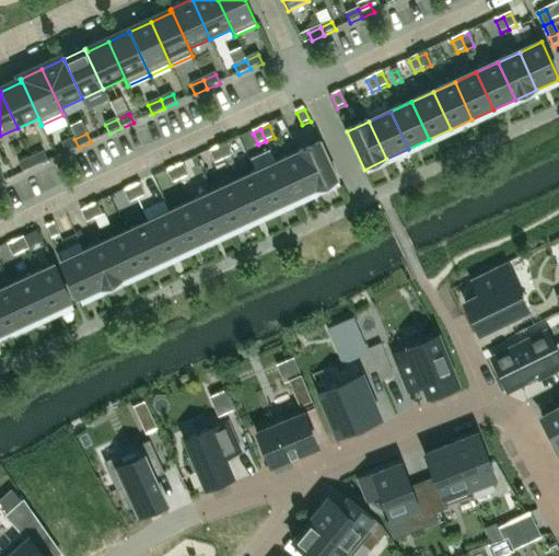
[(79,148),(74,139),(62,145),(67,154),(79,148)]
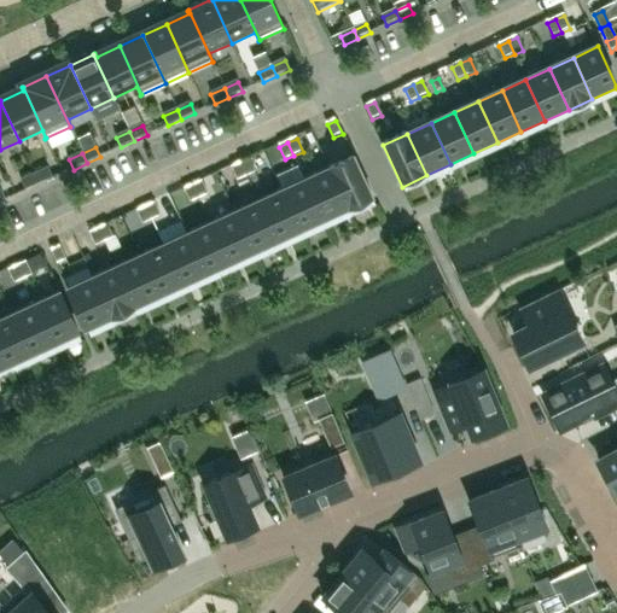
[(348,211),(373,200),(354,158),(330,170),(348,211)]
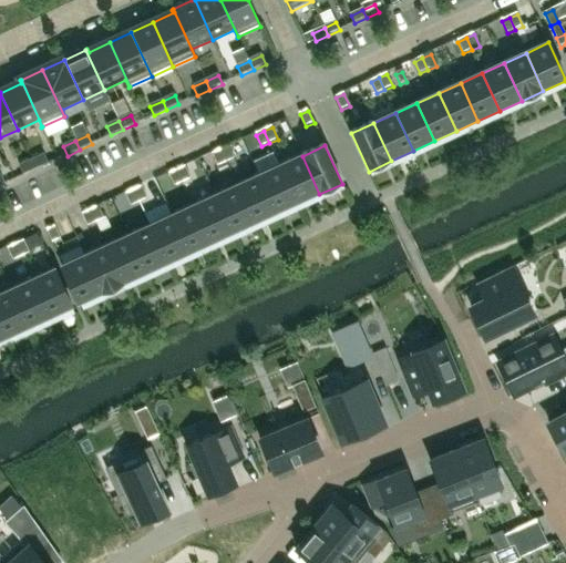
[(226,163),(234,160),(228,147),(220,151),(226,163)]
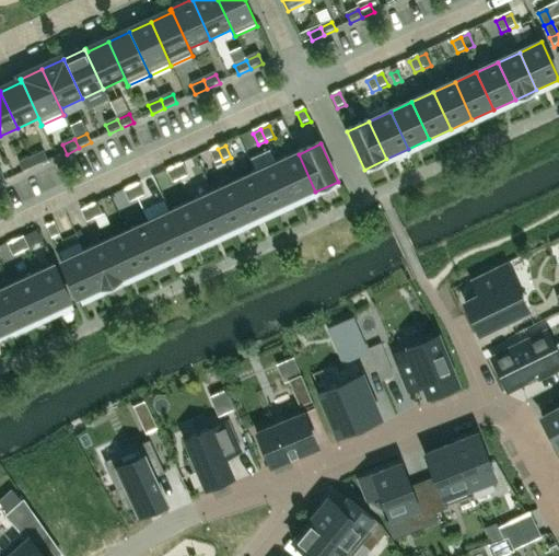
[(223,161),(218,149),(210,153),(216,165),(223,161)]
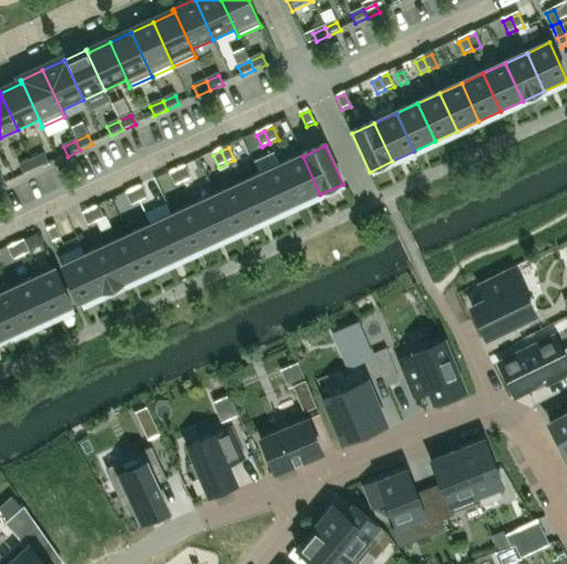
[(49,164),(44,155),(32,161),(37,170),(49,164)]
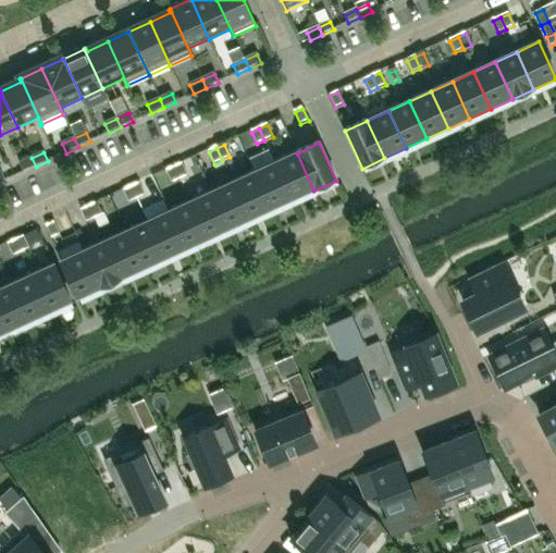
[(297,154),(275,163),(293,200),(313,191),(297,154)]
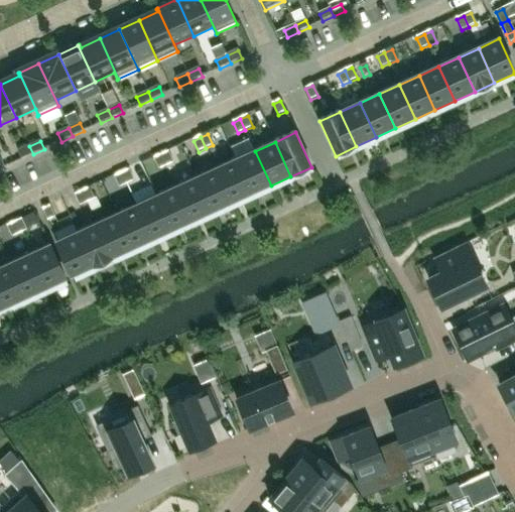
[(33,154),(29,146),(17,151),(21,160),(33,154)]
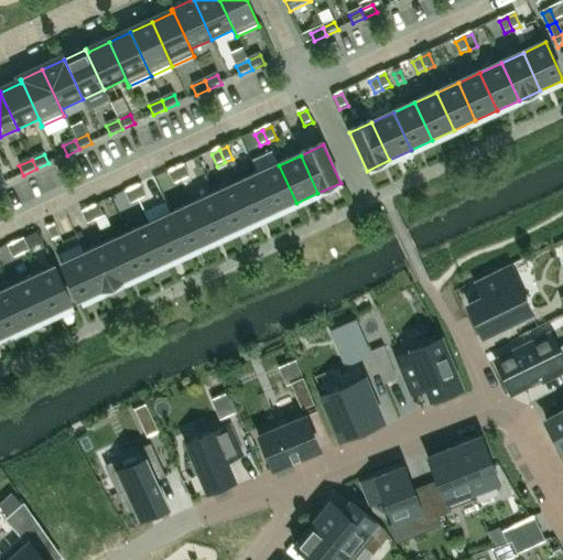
[(279,165),(257,175),(274,213),(296,203),(279,165)]
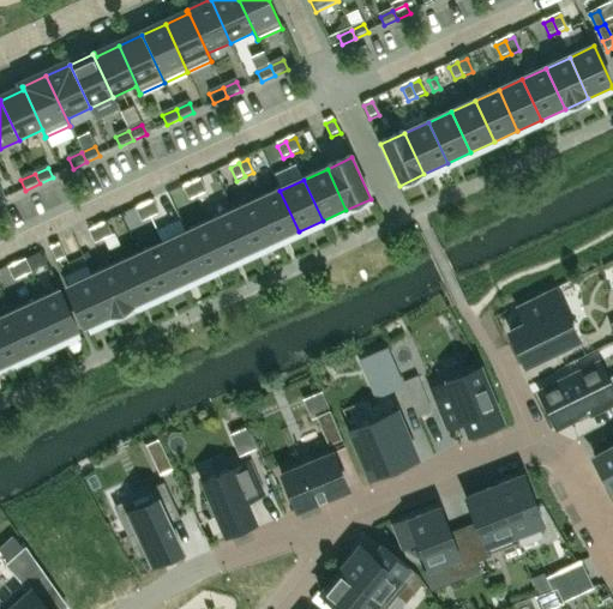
[(198,198),(206,194),(200,181),(192,185),(198,198)]
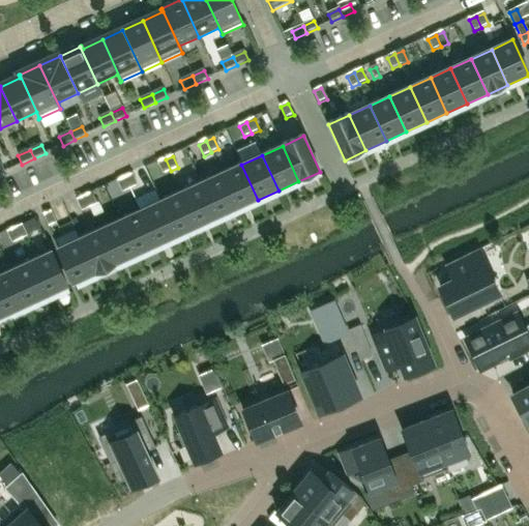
[(158,164),(164,175),(171,171),(166,159),(158,164)]
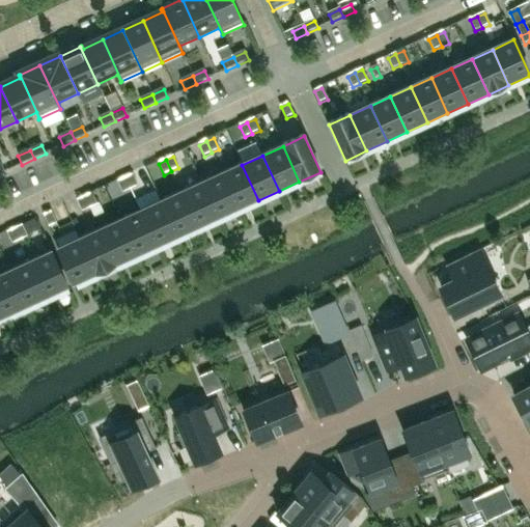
[(242,165),(222,174),(239,210),(258,200),(242,165)]
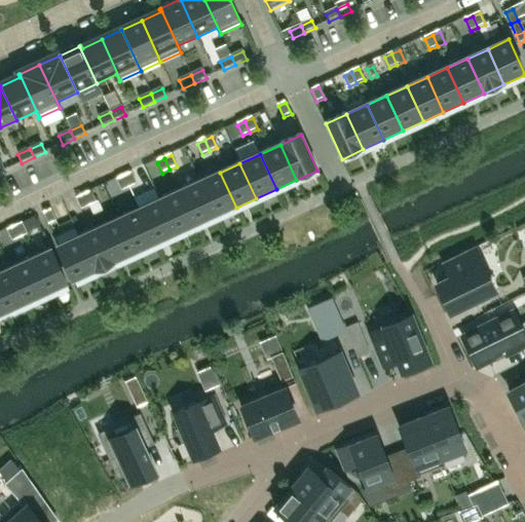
[(220,173),(199,182),(216,217),(236,208),(220,173)]
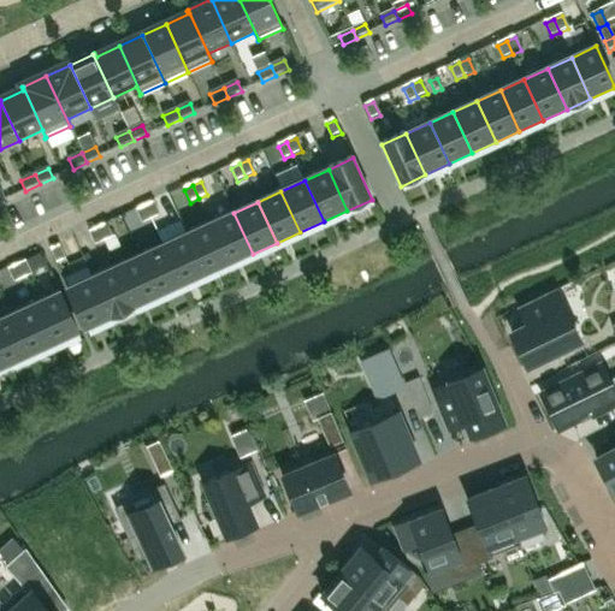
[(146,207),(152,220),(160,217),(154,203),(146,207)]
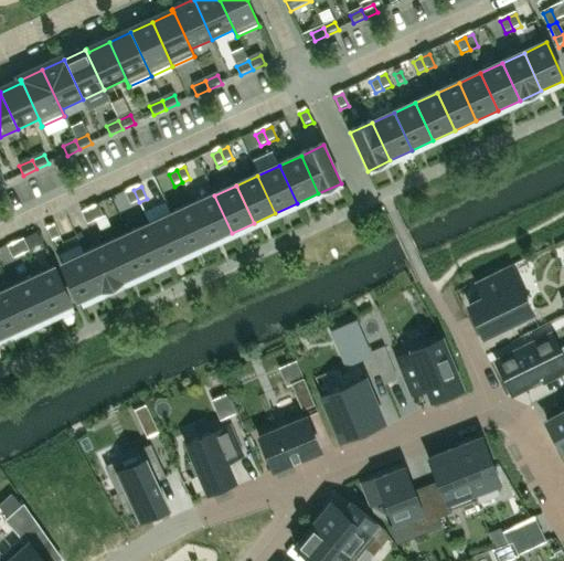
[(125,194),(131,207),(139,202),(134,190),(125,194)]
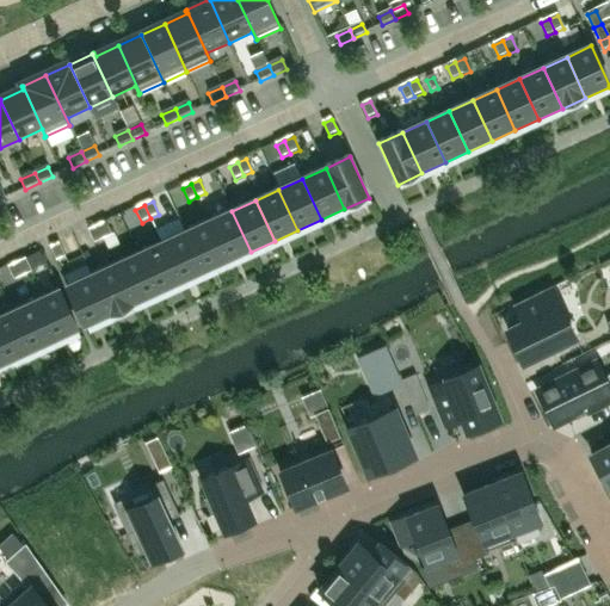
[(232,211),(209,222),(227,263),(251,252),(232,211)]
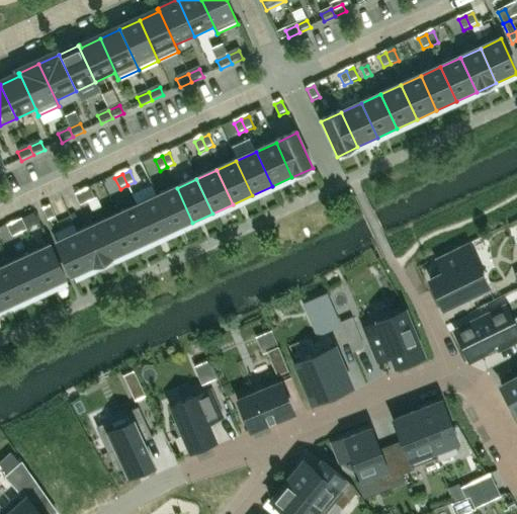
[(177,188),(157,197),(173,232),(192,223),(177,188)]
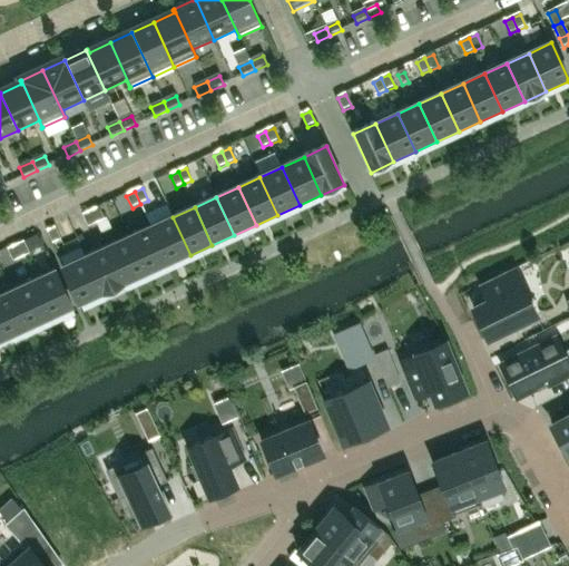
[(91,213),(97,224),(105,221),(99,208),(91,213)]
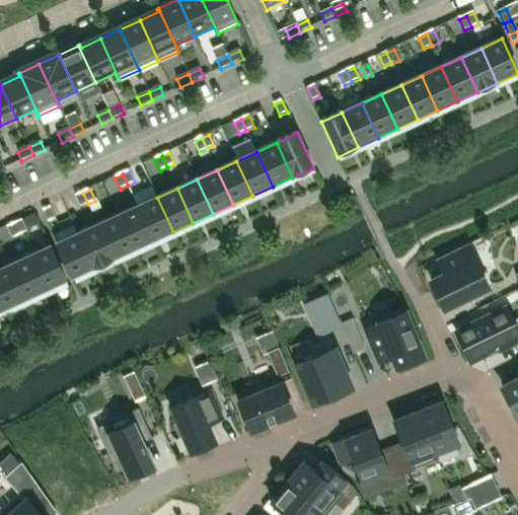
[(88,204),(83,194),(75,197),(80,208),(88,204)]
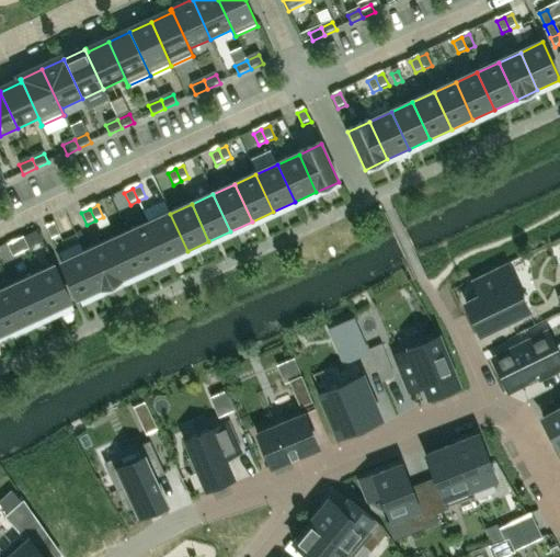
[(170,214),(148,224),(166,261),(187,251),(170,214)]
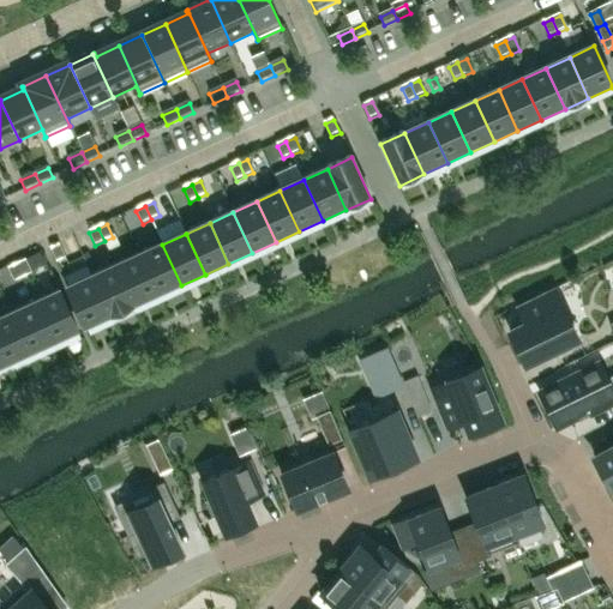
[(162,245),(139,255),(158,296),(181,285),(162,245)]
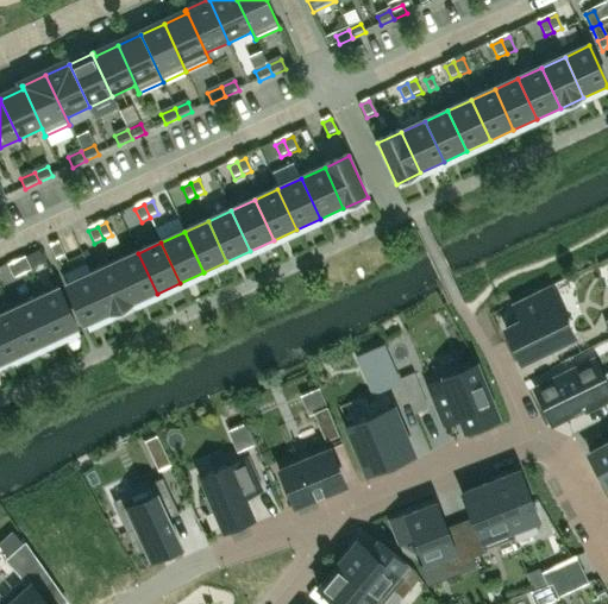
[(50,249),(56,262),(66,257),(60,244),(50,249)]
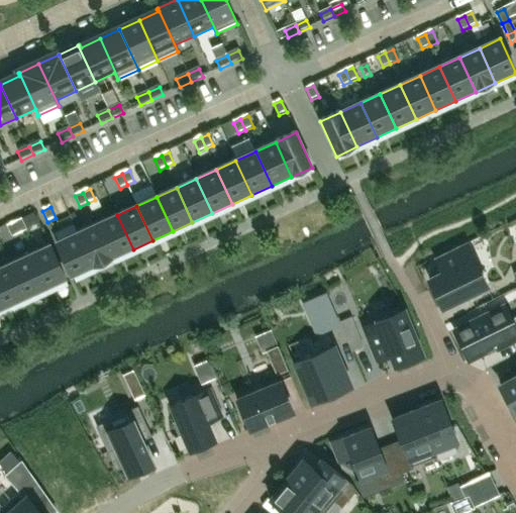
[(117,215),(97,224),(113,260),(133,249),(117,215)]
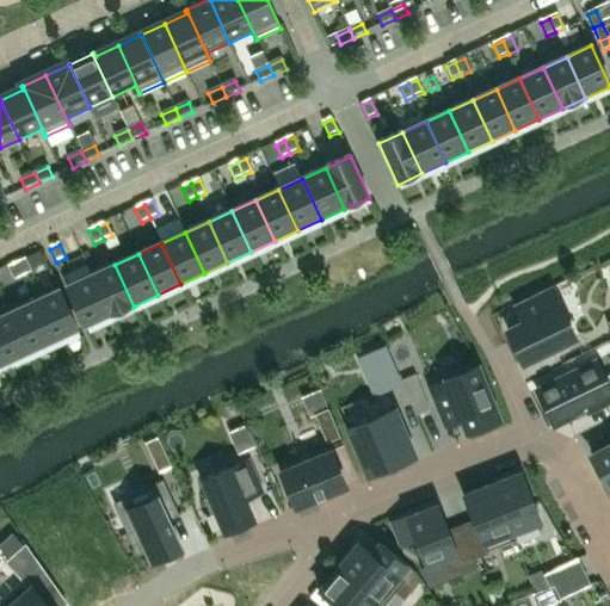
[(24,277),(32,273),(26,260),(17,264),(24,277)]
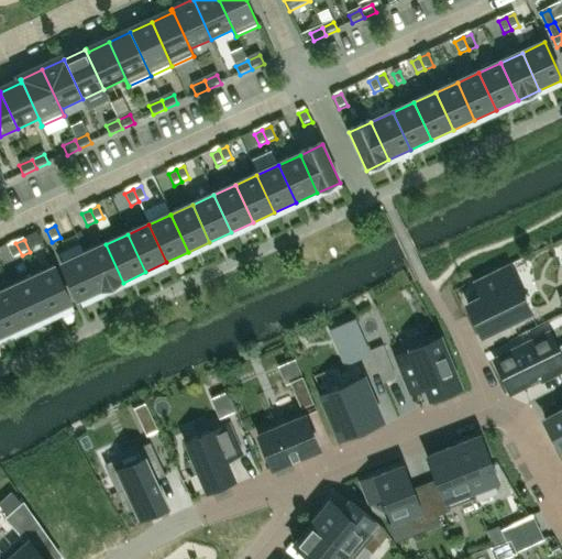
[(22,255),(15,243),(8,248),(13,260),(22,255)]
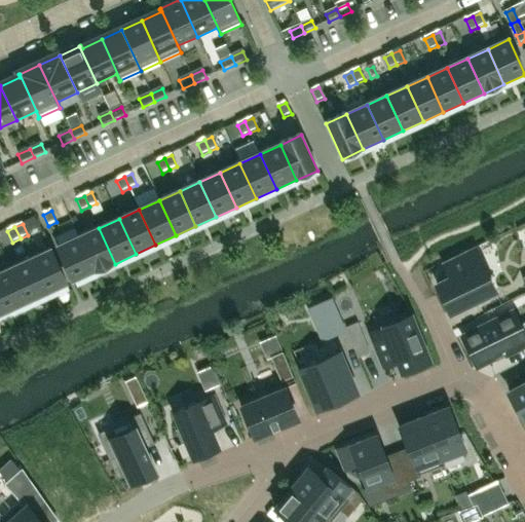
[(99,228),(79,237),(95,273),(115,264),(99,228)]
